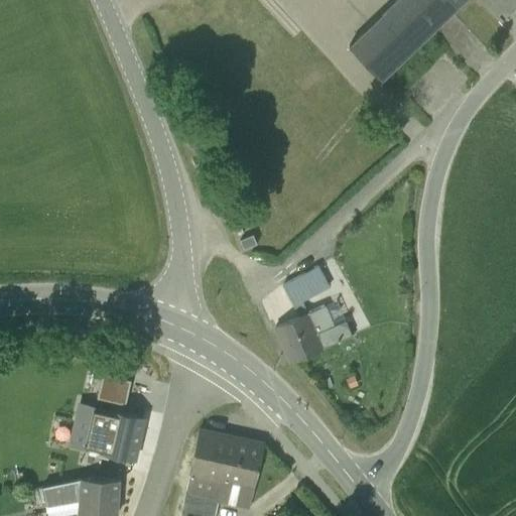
[(399,0),(349,48),(381,83),(467,0),(399,0)]
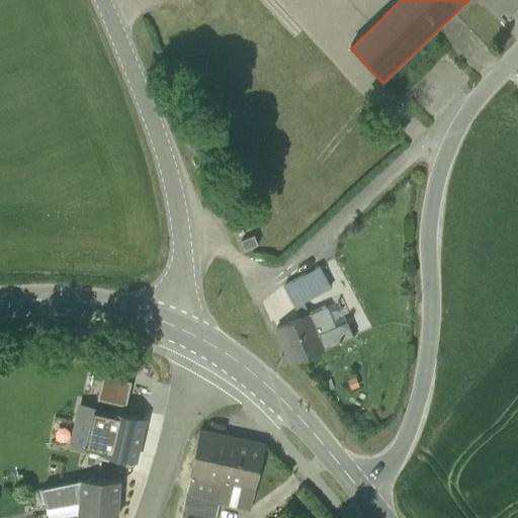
[(241,242),(245,252),(258,246),(254,237),(241,242)]
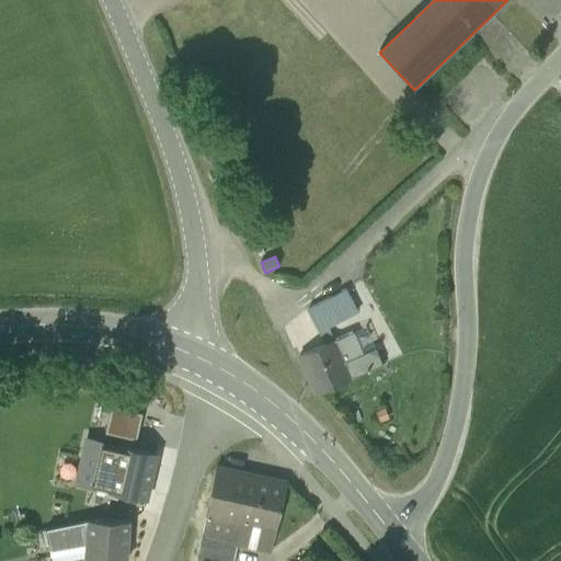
[(307,311),(318,333),(328,328),(355,313),(343,292),(307,311)]
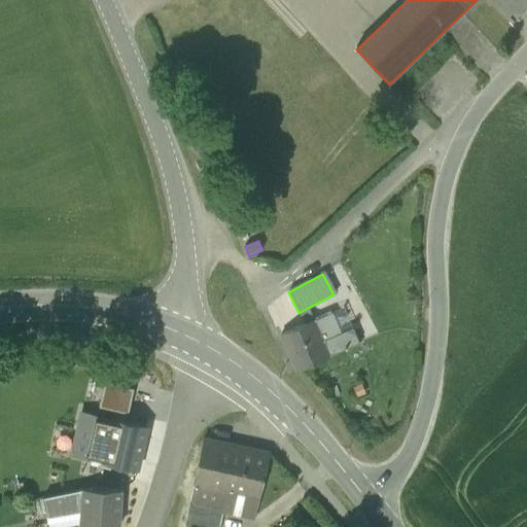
[(313,320),(308,308),(299,313),(304,324),(313,320)]
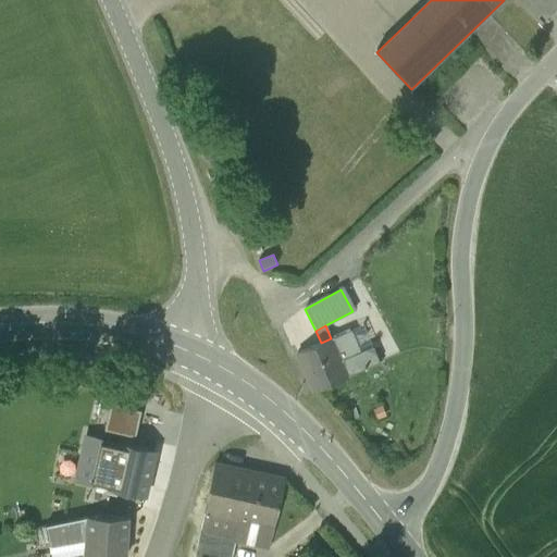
[(342,334),(351,357),(361,351),(351,330),(342,334)]
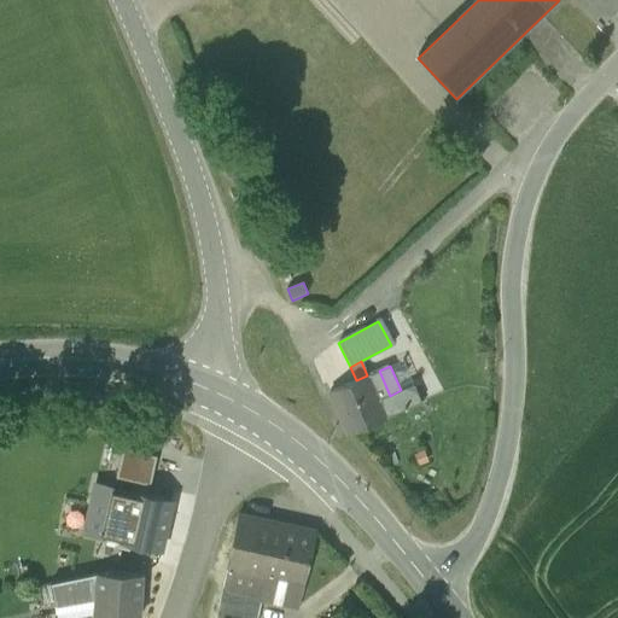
[(367,375),(378,400),(390,396),(379,371),(367,375)]
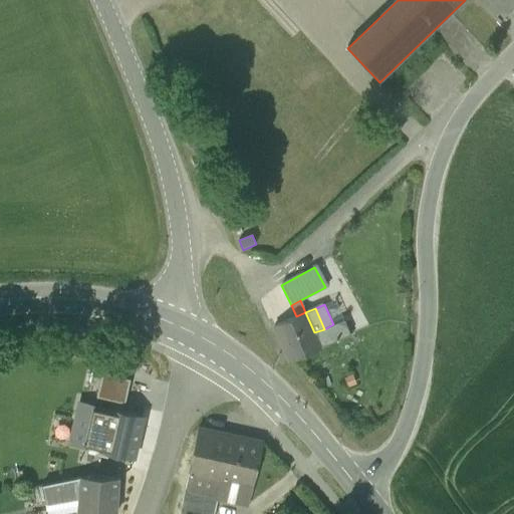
[(292,360),(321,347),(314,332),(305,312),(296,316),(274,326),(290,361),(292,360)]
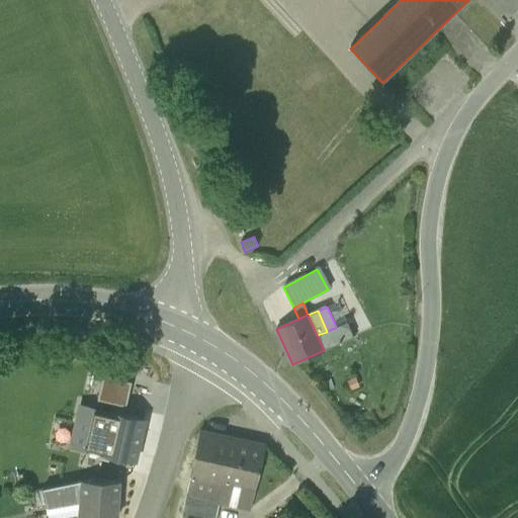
[(336,327),(327,332),(317,335),(324,350),(350,338),(344,324),(336,327)]
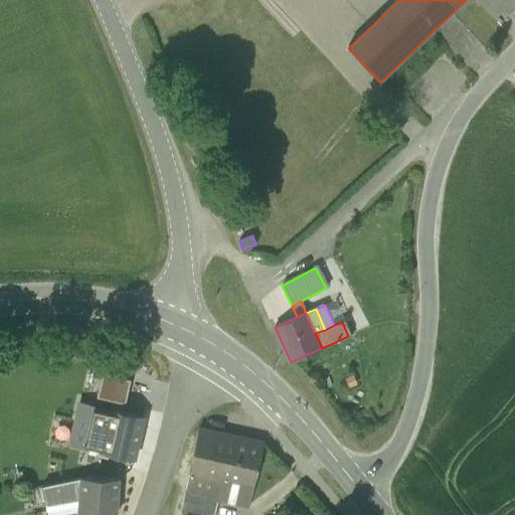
[(128,376),(101,370),(96,393),(123,399),(128,376)]
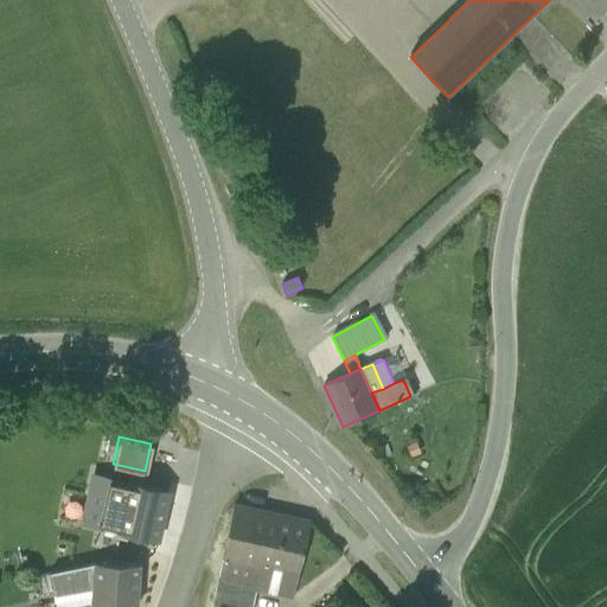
[(112,481),(112,480),(95,475),(83,523),(102,526),(102,525),(112,481)]
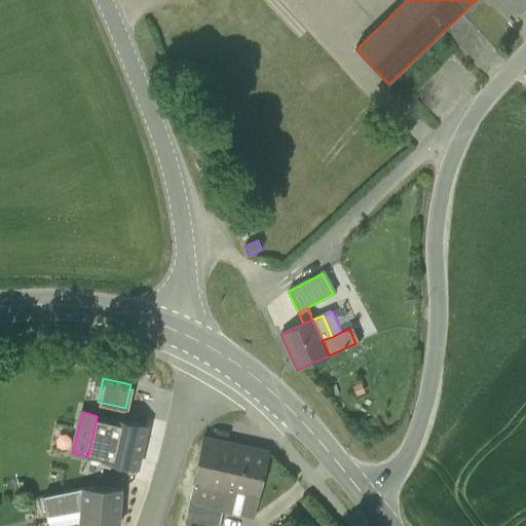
[(112,420),(97,417),(88,455),(103,458),(112,420)]
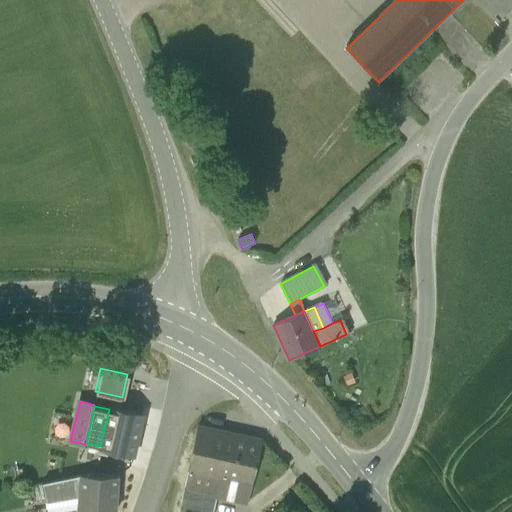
[(100,447),(133,455),(142,415),(109,408),(109,409),(100,446),(100,447)]
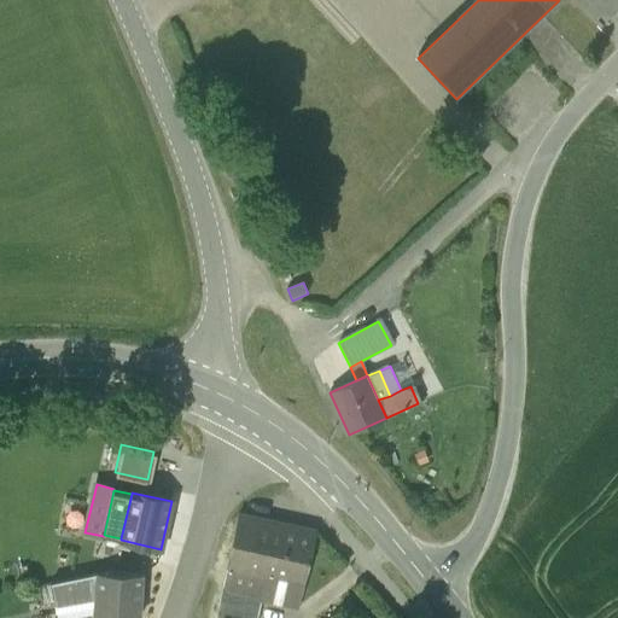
[(263,600),(298,608),(315,532),(239,516),(227,570),(266,577),(261,600),(263,600)]
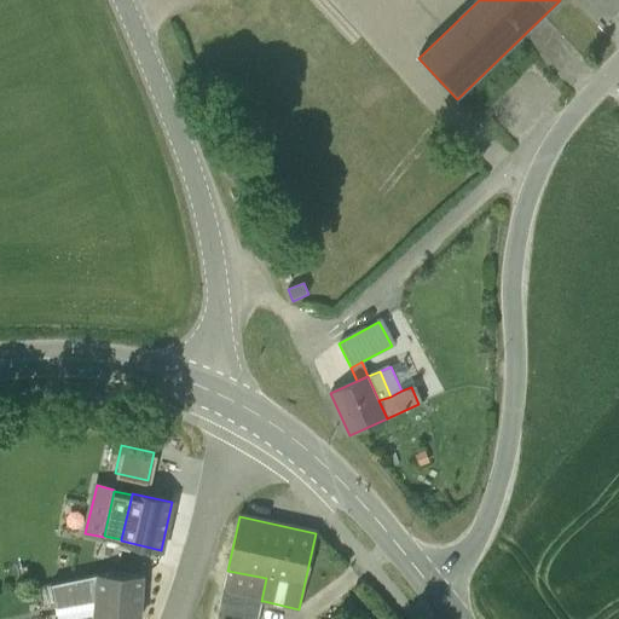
[(224,618),(227,618),(259,618),(264,601),(261,601),(266,578),(227,571),(223,595),(218,617),(224,618)]
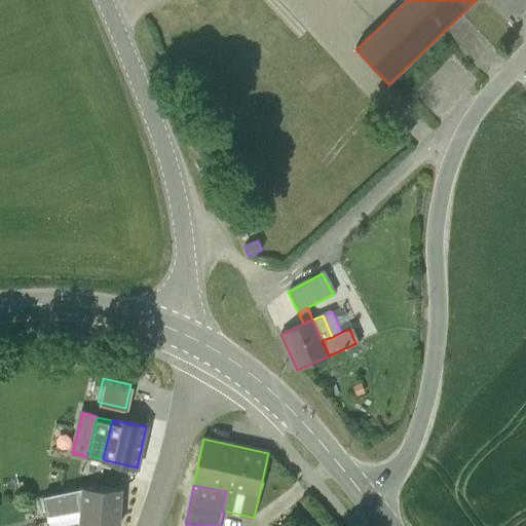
[(75,511),(81,510),(83,488),(43,496),(46,511),(74,505),(75,511)]
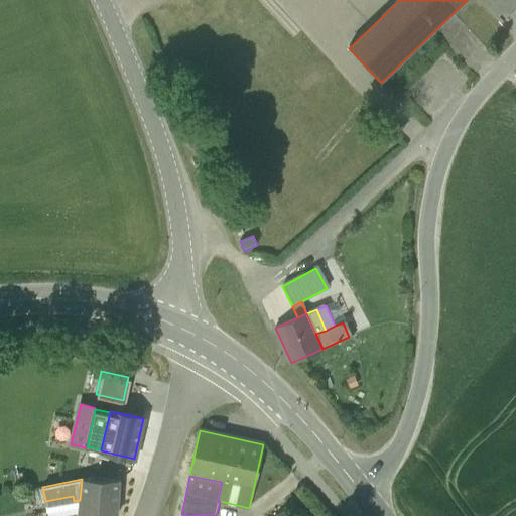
[(116,515),(119,479),(82,479),(80,500),(79,515),(113,515),(116,515)]
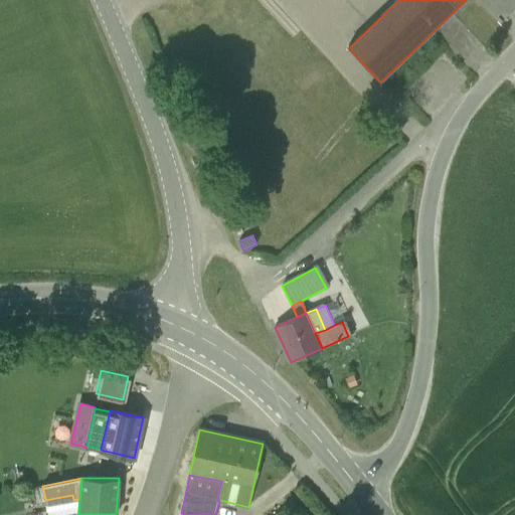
[(31,488),(34,503),(44,501),(45,500),(42,486),(31,488)]
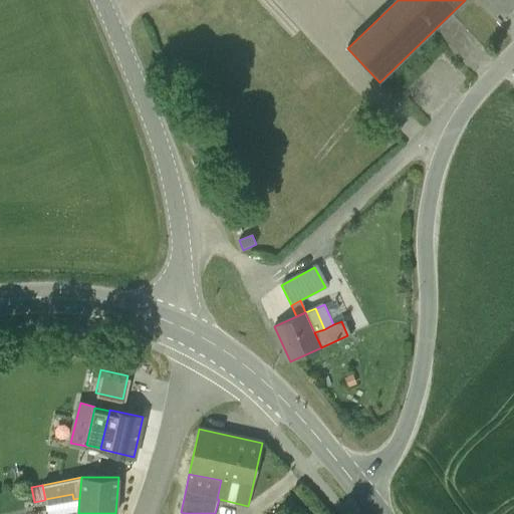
[(45,499),(44,500),(46,513),(72,513),(78,513),(79,498),(73,499),(72,494),(45,499)]
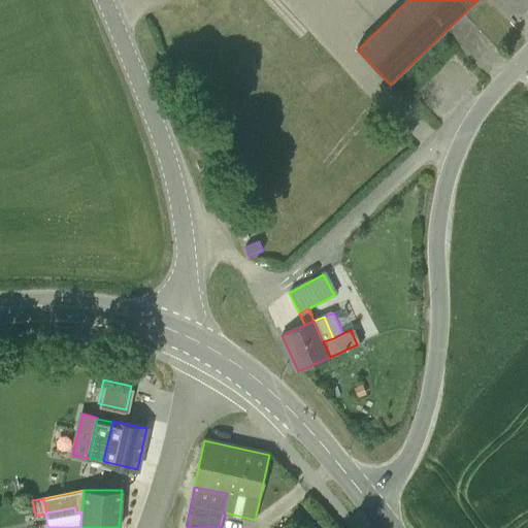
All buildings are outlined.
